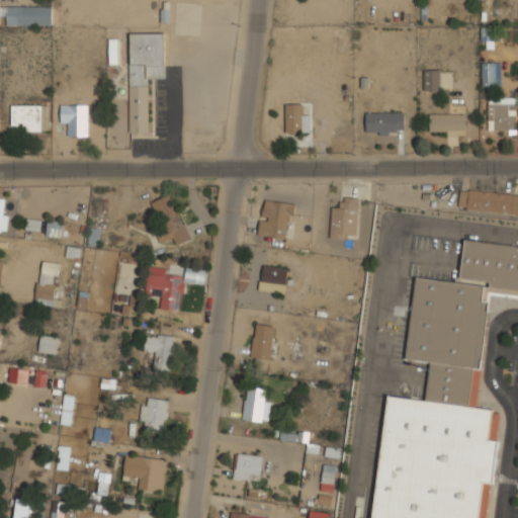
[(52,24),(52,5),(6,5),(6,24),(52,24)]
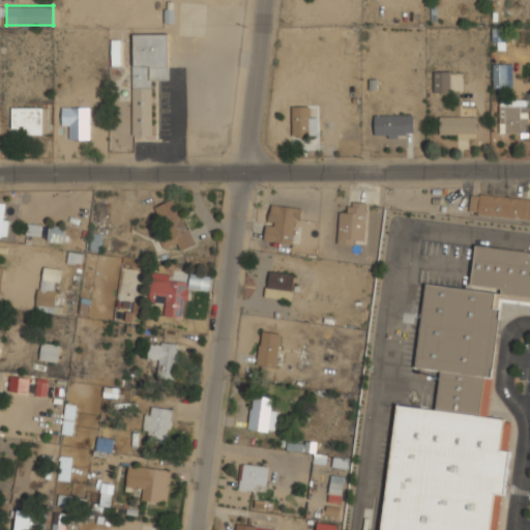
[(504,28),(493,28),(492,41),(503,41),(504,28)]
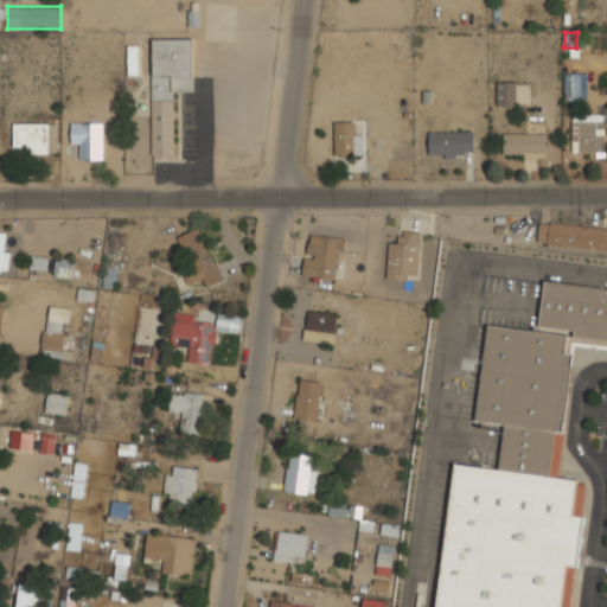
[(151,154),(173,154),(173,90),(193,90),(193,37),(151,37),(151,154)]
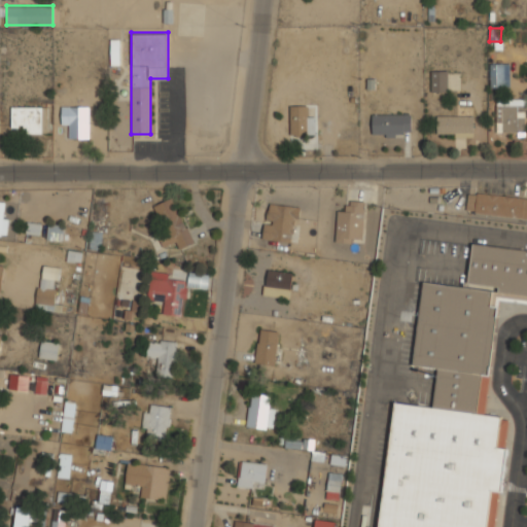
[(119,39),(110,39),(110,66),(119,66),(119,39)]
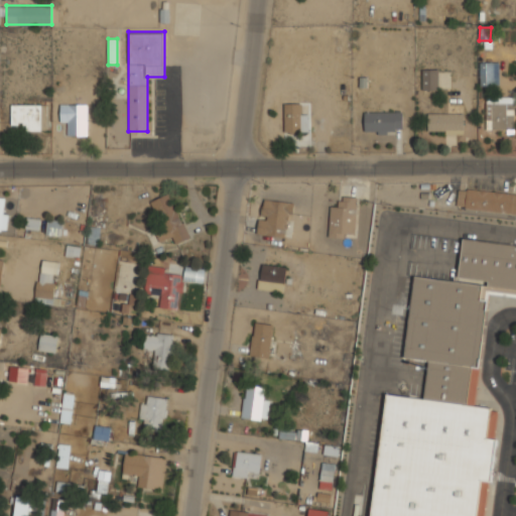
[(492,61),(481,62),(482,84),(493,83),(492,61)]
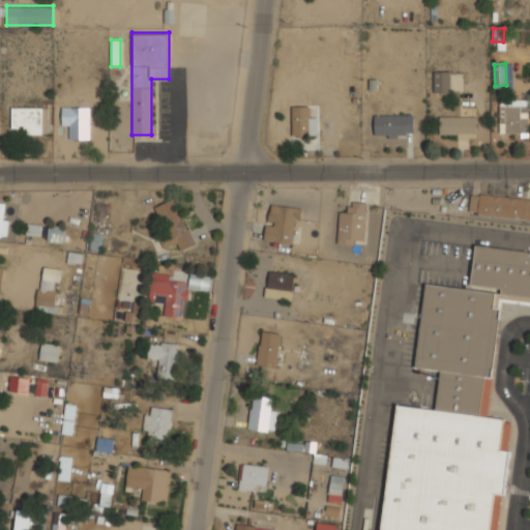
[(434,91),(450,91),(450,69),(434,69),(434,91)]
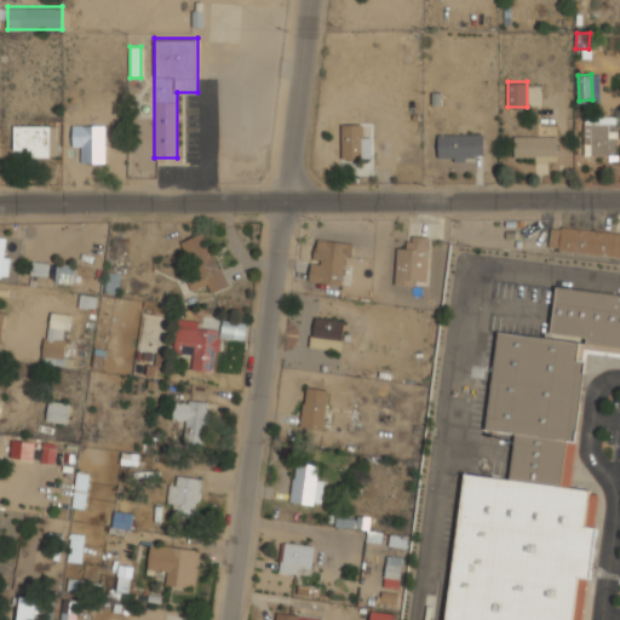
[(340,158),(369,158),(369,133),(361,133),(361,122),(340,122),(340,158)]
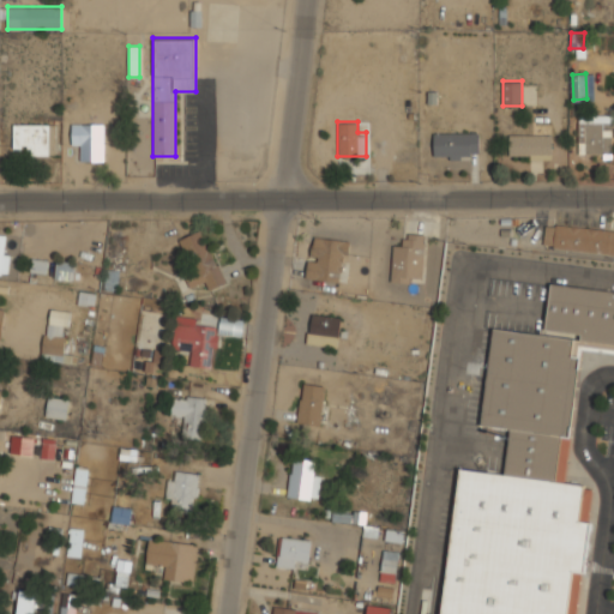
[(613,154),(613,121),(581,121),(581,154),(613,154)]
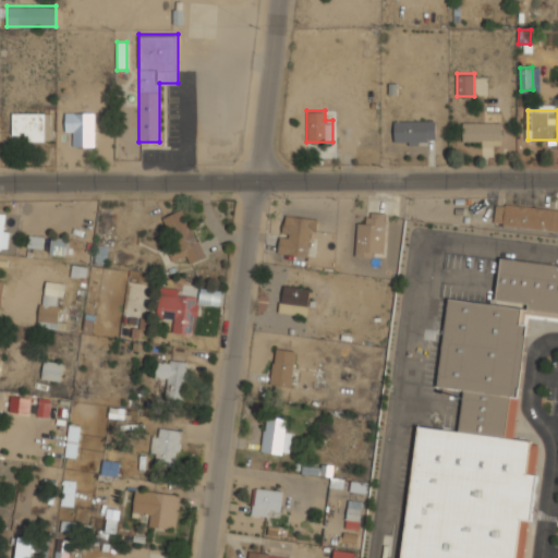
[(94,111),(64,111),(64,132),(74,132),(74,145),(94,145),(94,111)]
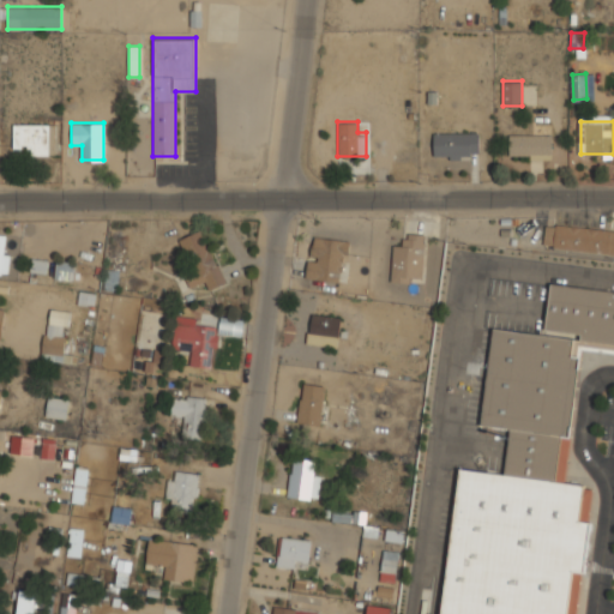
[(55,124),(13,124),(13,145),(25,145),(25,154),(55,154),(55,124)]
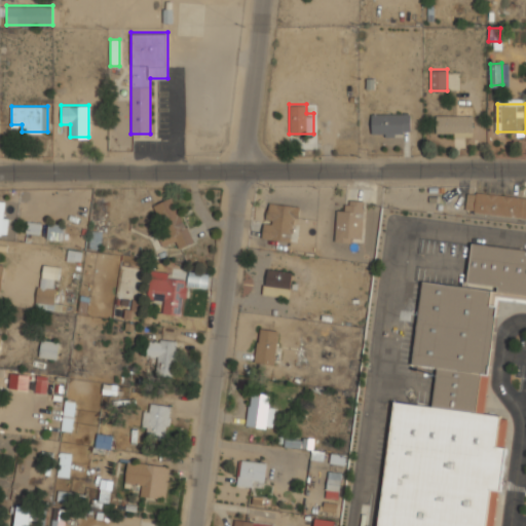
[(410,112),(372,112),(372,136),(410,136),(410,112)]
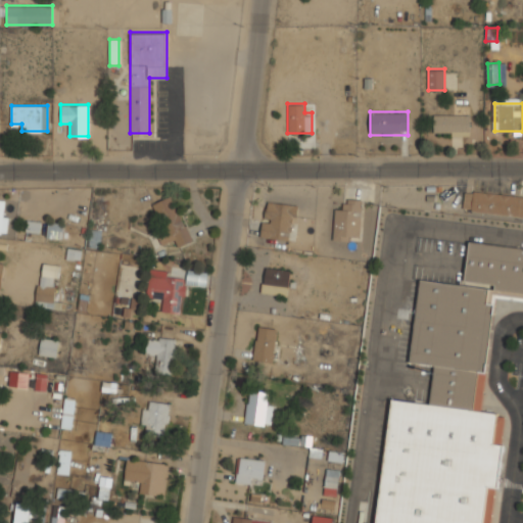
[(469,113),(433,113),(433,133),(469,133),(469,113)]
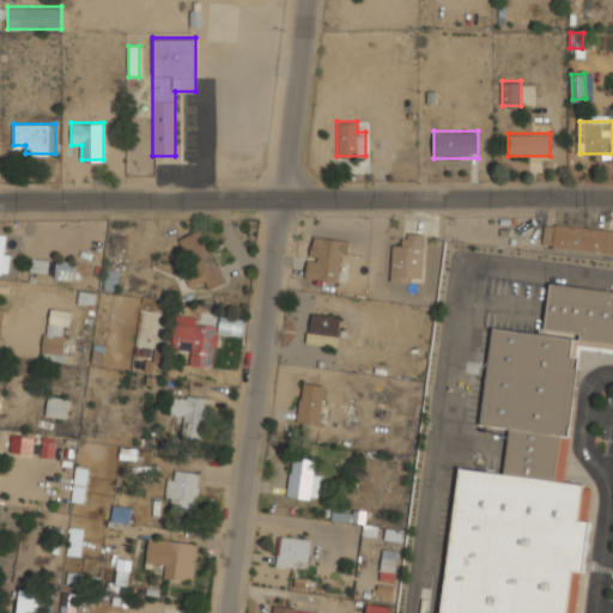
[(612,258),(612,231),(545,225),(542,252),(612,258)]
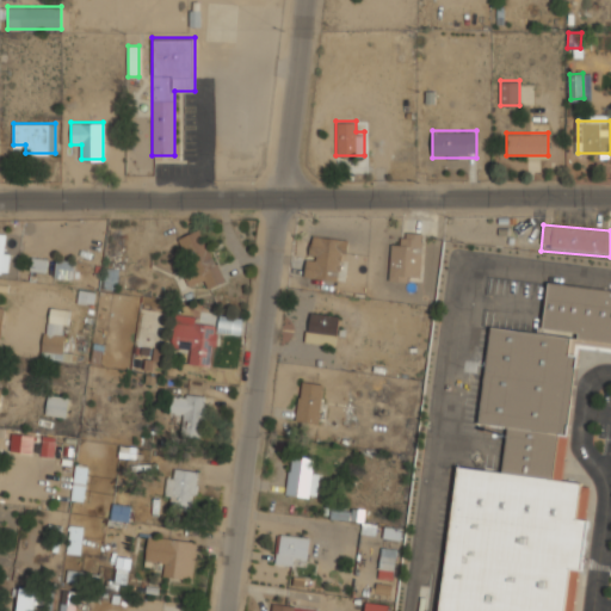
[(195,283),(204,279),(207,288),(223,281),(202,228),(177,238),(195,283)]
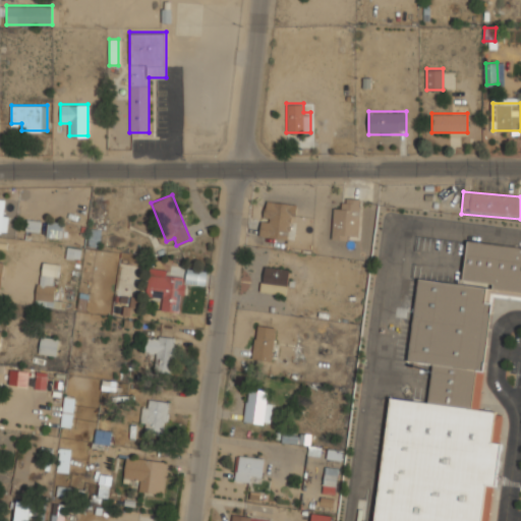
[(0,232),(6,233),(9,210),(4,210),(5,199),(0,198),(0,232)]
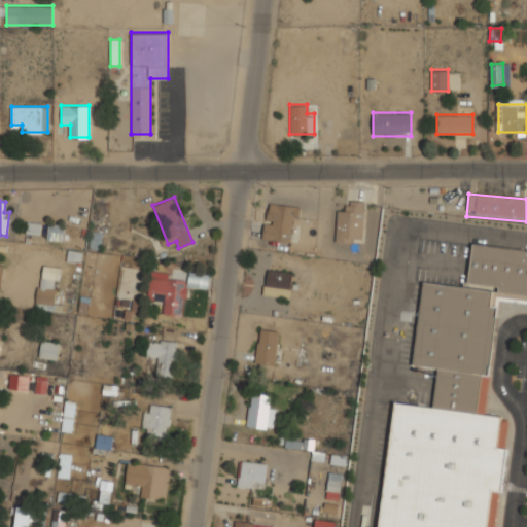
[(291,242),(296,205),(268,201),(262,238),(291,242)]
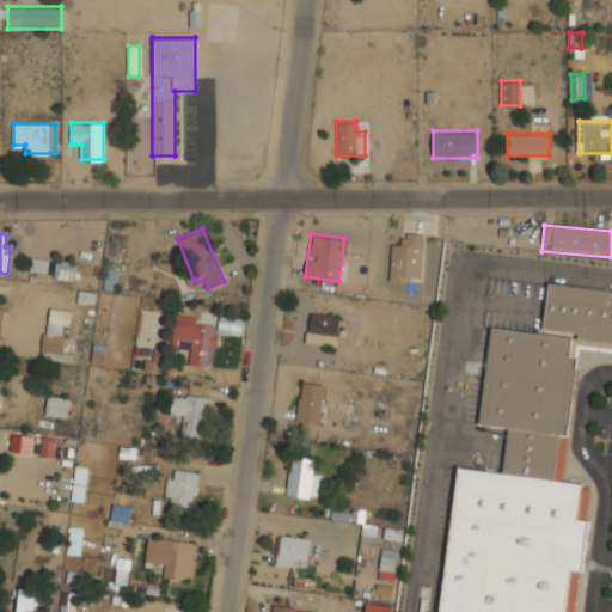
[(390,244),(390,280),(421,280),(421,233),(403,233),(403,244),(390,244)]
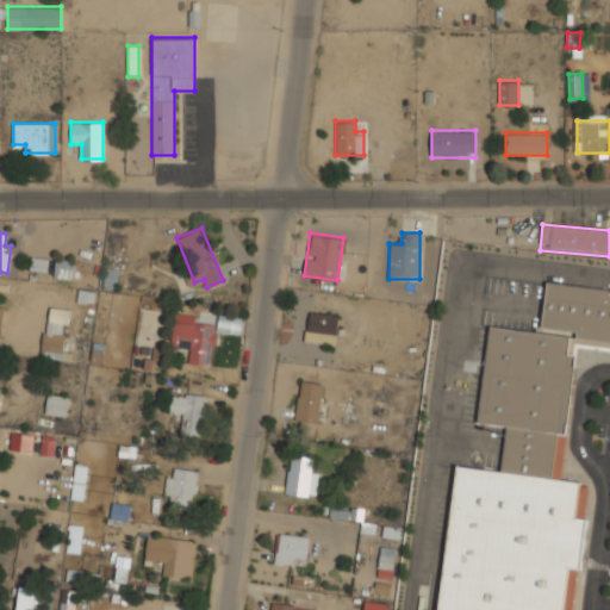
[(48,259),(31,256),(30,271),(47,272),(48,259)]
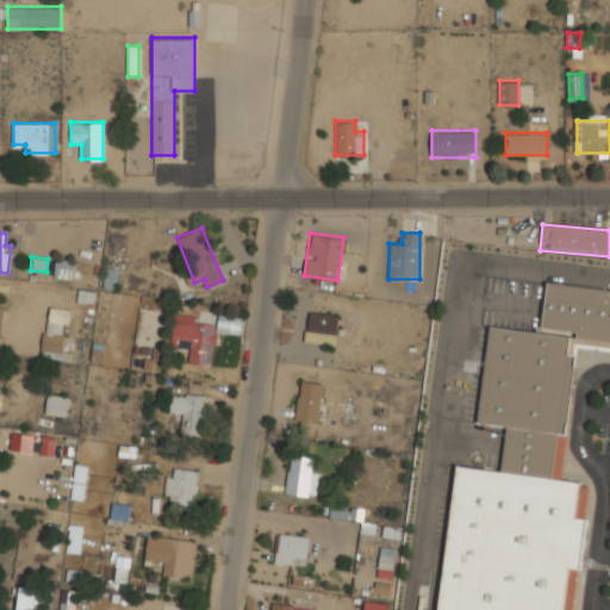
[(73,275),(73,259),(55,259),(55,275),(73,275)]
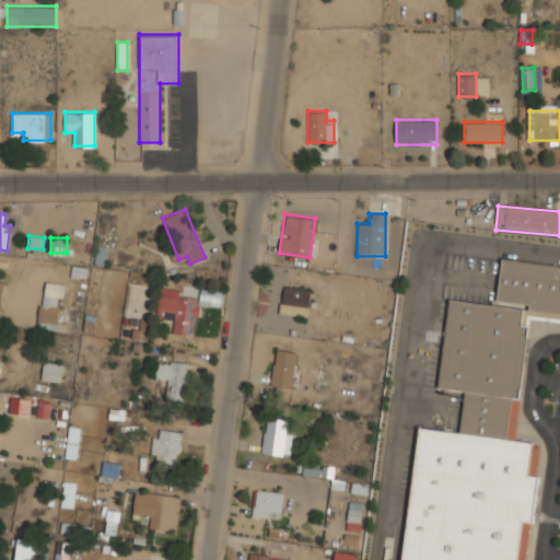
[(501,258),(559,266),(559,322),(531,318),(529,325),(531,325),(515,441),(533,443),(533,445),(540,445),(536,477),(541,477),(534,524),(529,524),(525,559),(401,559),(419,428),(459,432),(465,392),(439,387),(450,300),(492,305),(531,311),(531,304),(497,300),(501,258)]
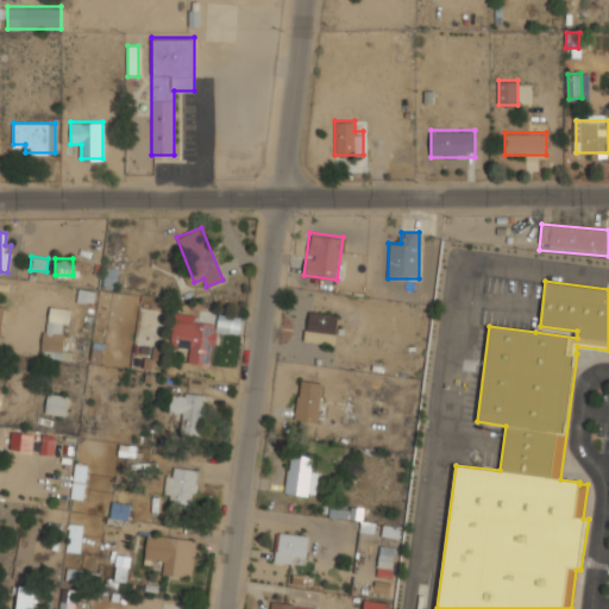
[(69,308),(48,305),(41,355),(62,358),(69,308)]
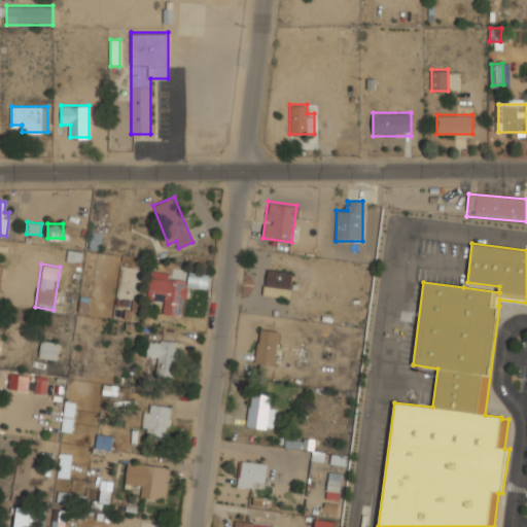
[(186,284),(206,287),(208,275),(189,272),(188,280),(170,277),(170,271),(152,268),(148,299),(165,302),(163,313),(182,315),(186,284)]
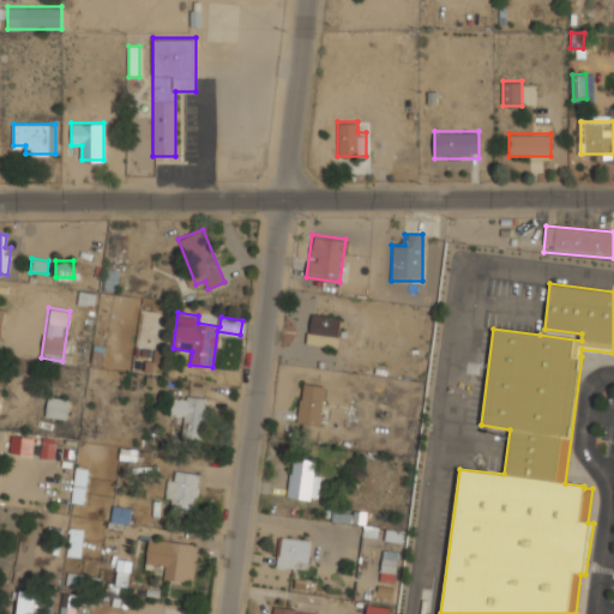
[(308,345),(338,347),(341,317),(309,315),(308,345)]
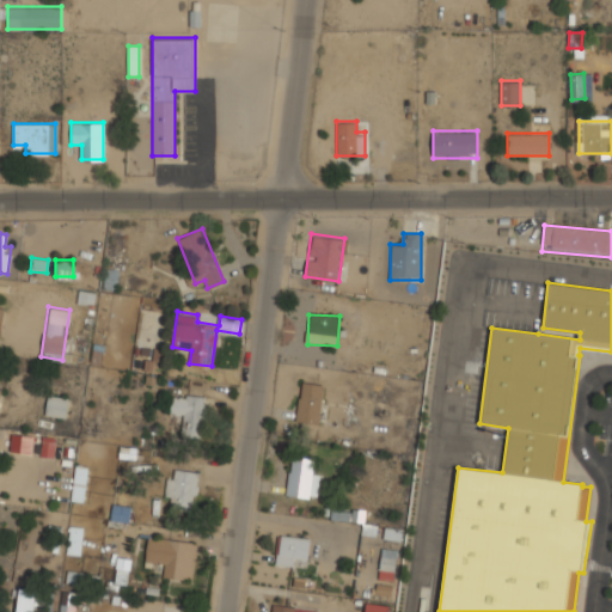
[(298,422),(320,423),(323,384),(300,383),(298,422)]
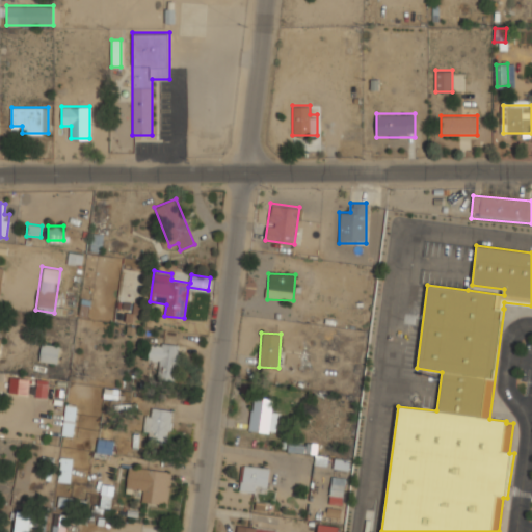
[(57,363),(60,345),(43,342),(40,360),(57,363)]
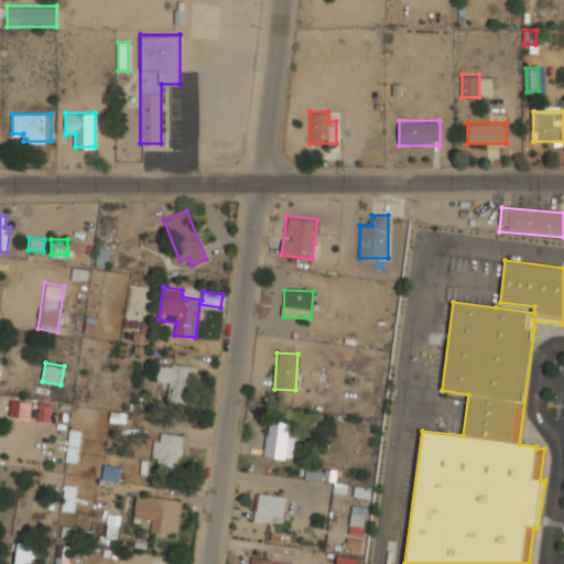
[(169,382),(167,401),(187,402),(190,365),(160,364),(159,381),(169,382)]
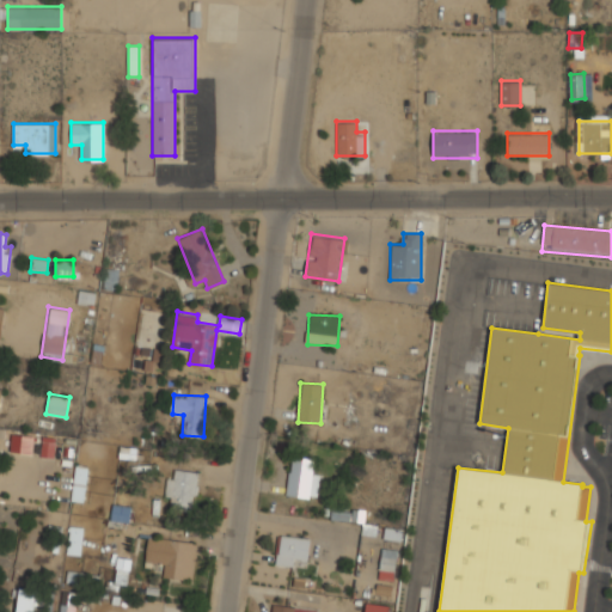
[(35,433),(11,433),(10,452),(35,452),(35,433)]
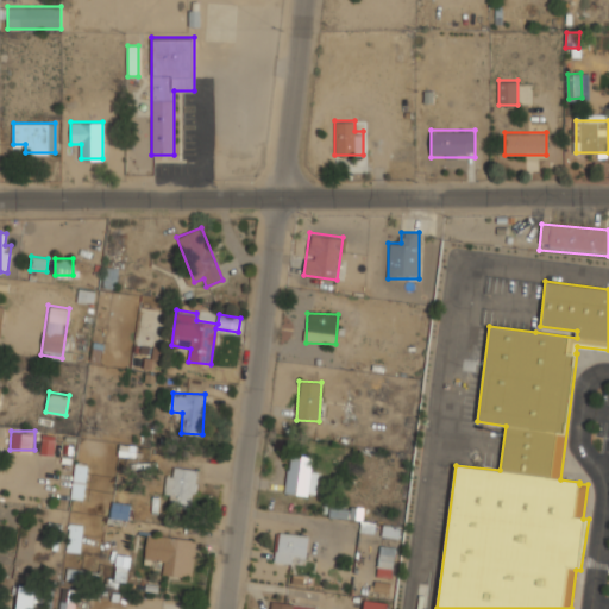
[(55,435),(42,434),(39,454),(52,456),(55,435)]
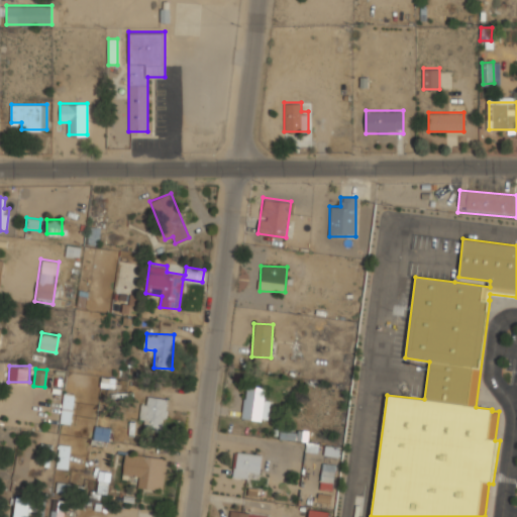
[(268,422),(271,401),(264,400),(266,388),(246,385),(241,417),(268,422)]
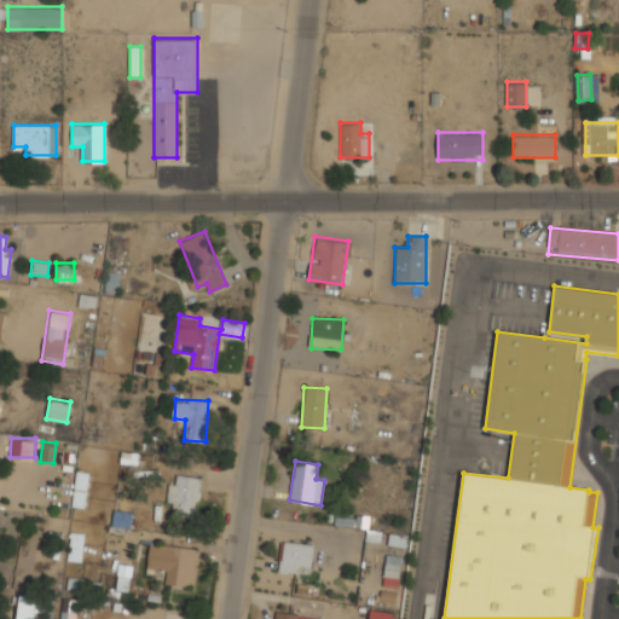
[(86,507),(90,469),(76,468),(73,505),(86,507)]
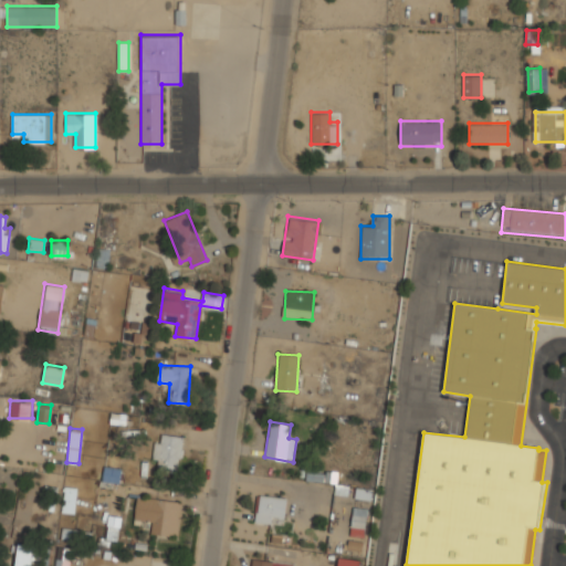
[(155,468),(180,468),(180,435),(155,435),(155,468)]
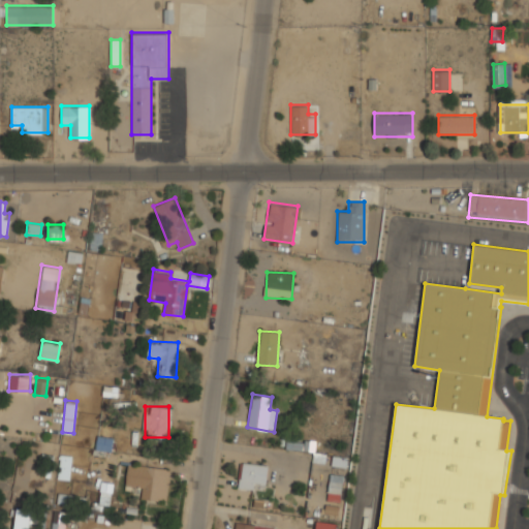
[(113,437),(96,437),(96,450),(112,450),(113,437)]
